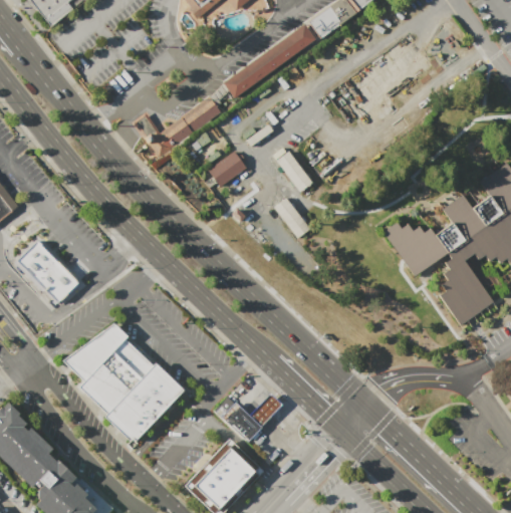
[(25,0),(84,0),(49,29),(25,0)]
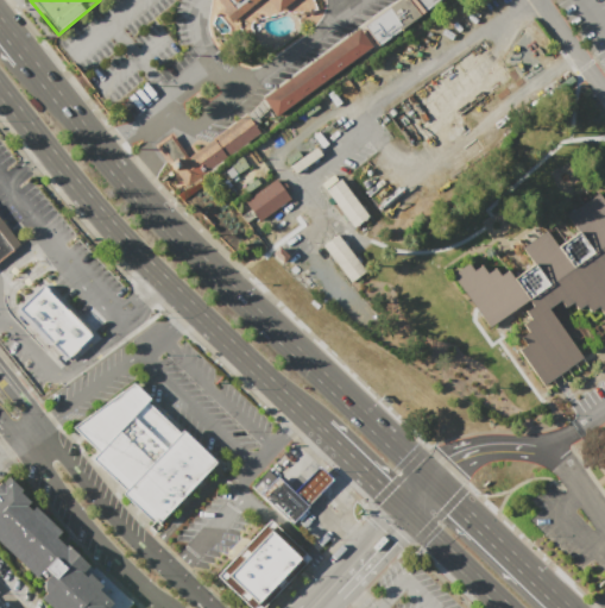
[(436,0),(187,190),(172,171),(153,146),(171,133),(190,158),(396,0),(436,0)]
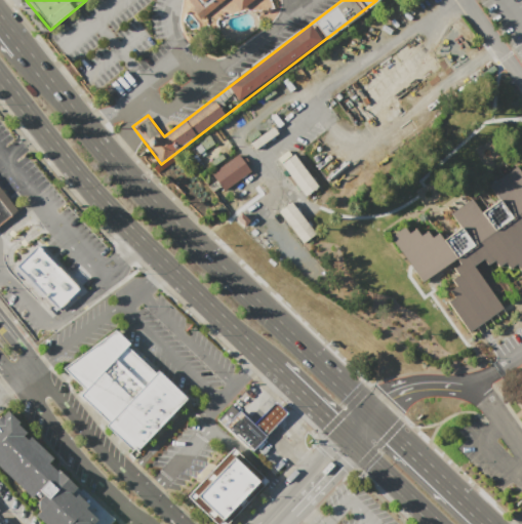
[(255,0),(241,12),(231,0),(227,0),(204,18),(189,0),(255,0)]
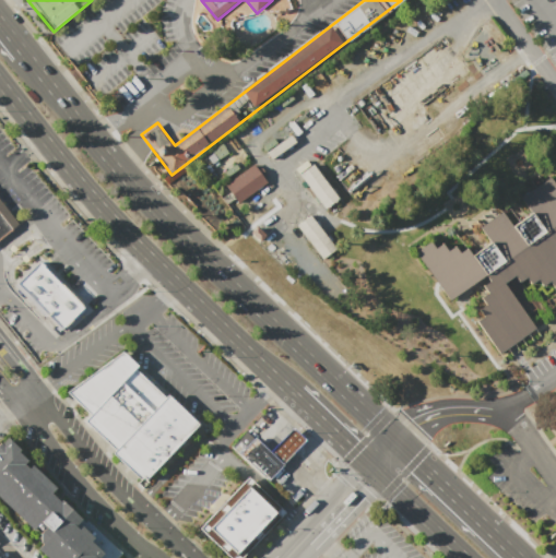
[(321,149),(345,131),(350,138),(326,155),(321,149)]
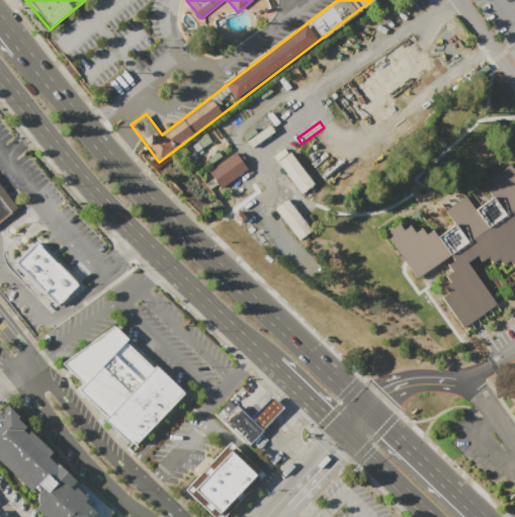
[(248,170),(237,153),(209,171),(222,188),(248,170)]
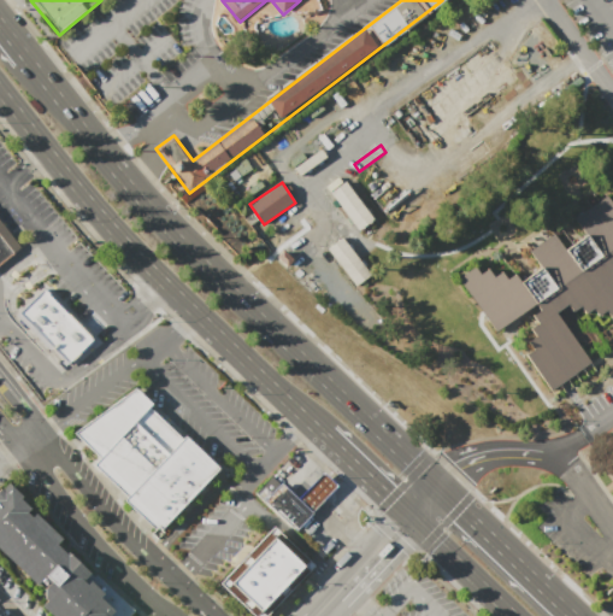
[(331,193),(347,182),(375,221),(359,232),(331,193)]
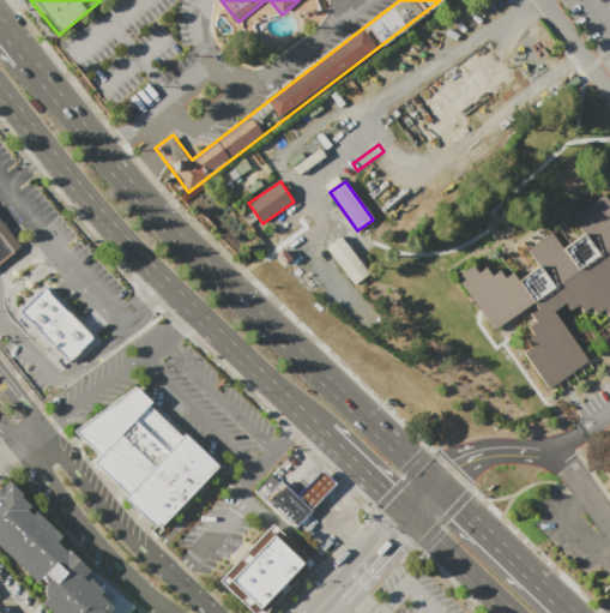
[(458,277),(473,266),(479,274),(487,269),(493,277),(500,271),(506,280),(513,274),(519,282),(541,266),(529,251),(553,234),(563,250),(585,235),(574,218),(605,196),(609,200),(609,316),(605,310),(598,316),(592,308),(585,313),(579,306),(572,312),(566,305),(555,313),(590,361),(549,390),(524,354),(532,348),(526,341),(533,335),(529,328),(536,323),(530,316),(538,310),(532,302),(495,329),(458,277)]
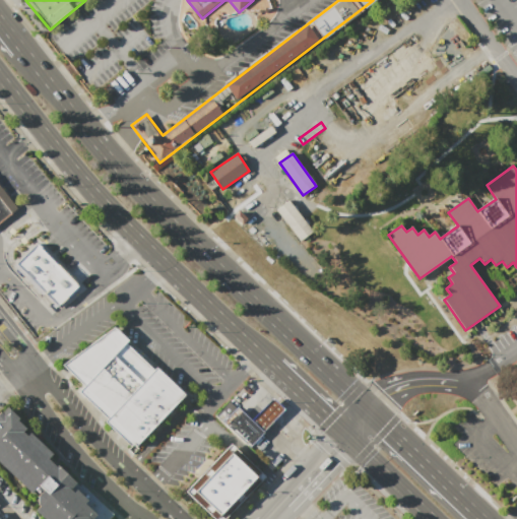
[(0,186),(18,209),(0,223),(0,186)]
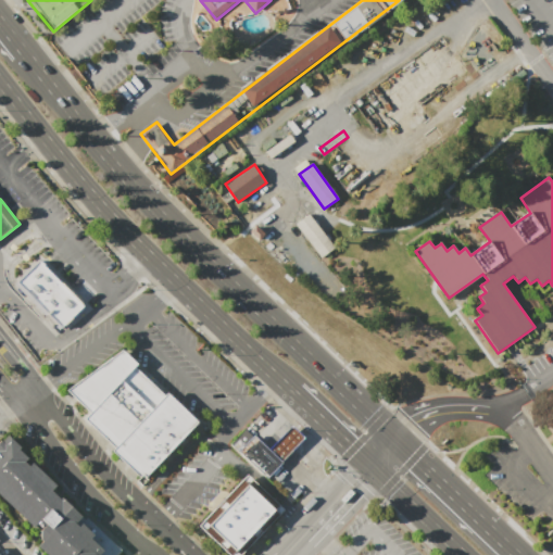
[(297,224),(311,214),(335,248),(322,259),(297,224)]
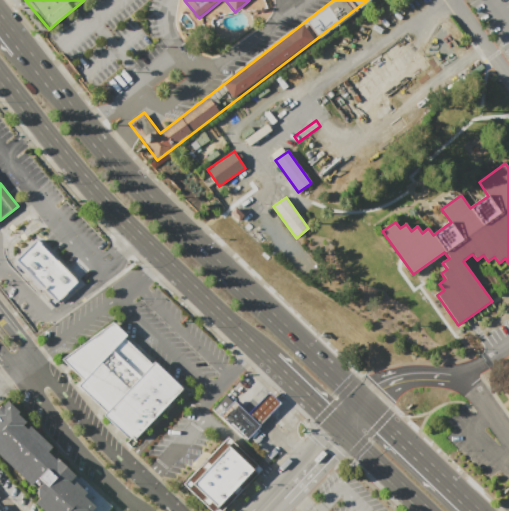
[(38,240),(89,273),(45,308),(13,260),(38,240)]
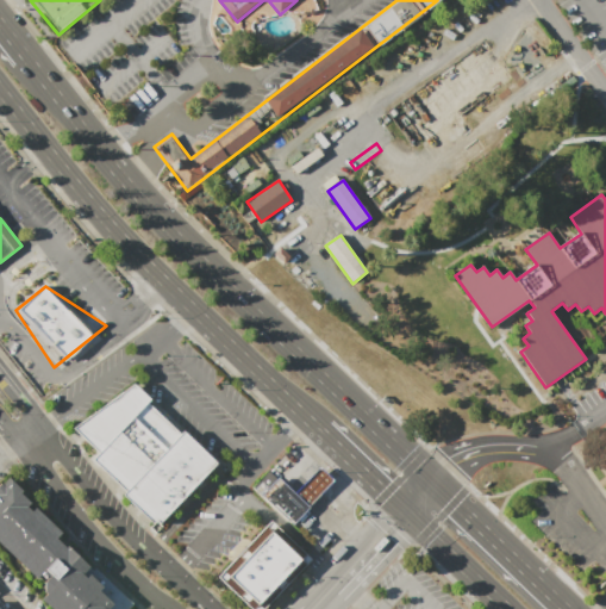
[(218,464),(156,528),(124,496),(127,492),(93,459),(99,453),(75,429),(137,384),(218,464)]
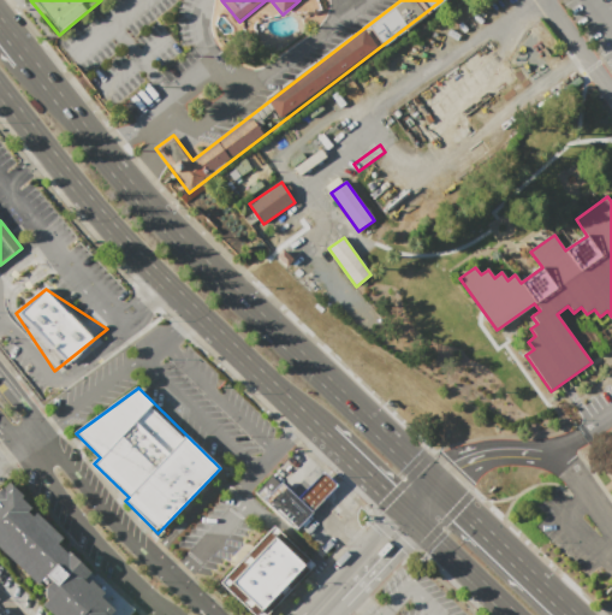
[(611,456),(601,465),(611,480),(611,456)]
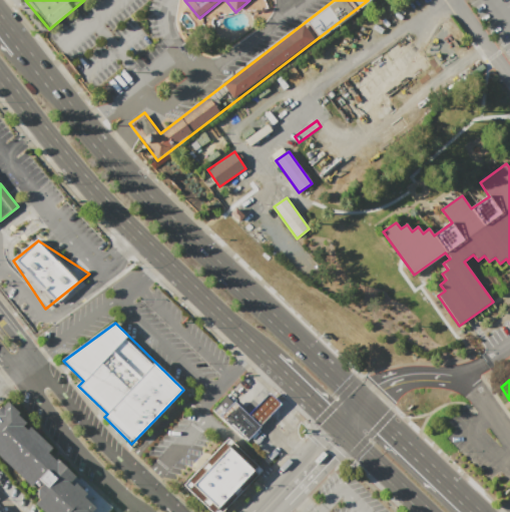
[(249,415),(271,394),(282,405),(261,426),(263,428),(247,443),(213,410),(228,395),(249,415)]
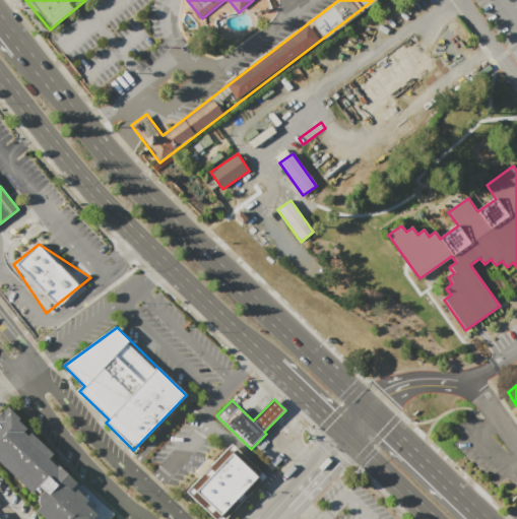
[(117,512),(110,518),(45,518),(37,511),(41,507),(36,502),(38,499),(0,461),(0,413),(2,411),(3,412),(9,406),(22,419),(20,420),(28,429),(25,432),(30,437),(35,434),(43,442),(44,441),(56,452),(52,456),(64,469),(66,467),(79,480),(78,482),(82,487),(86,482),(117,512)]
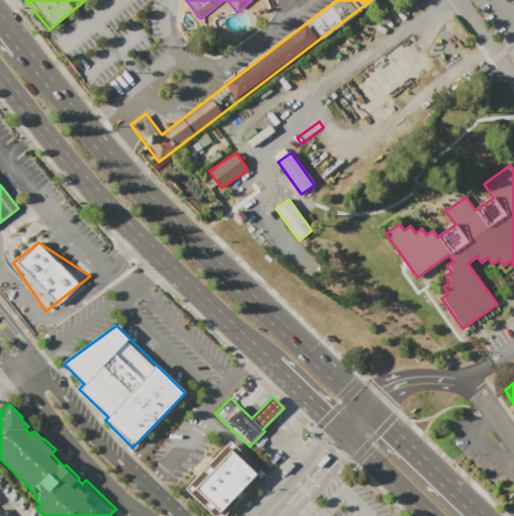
[(213,515),(186,489),(231,442),(265,475),(224,515),(213,515)]
